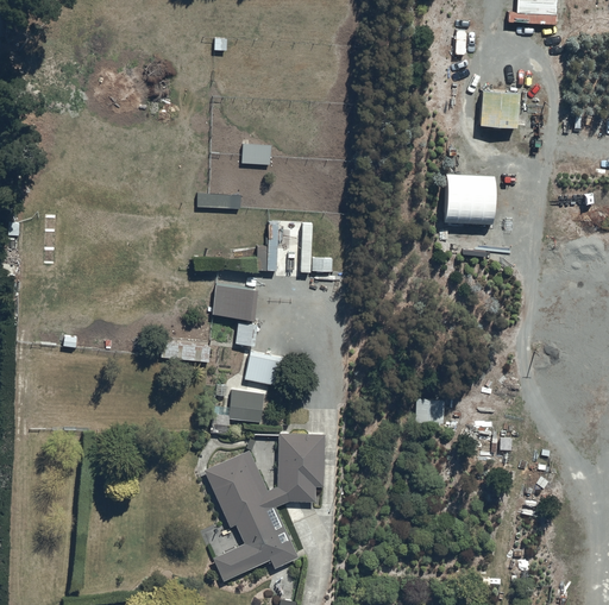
[(519,92),(482,90),(481,124),(518,126),(519,92)]
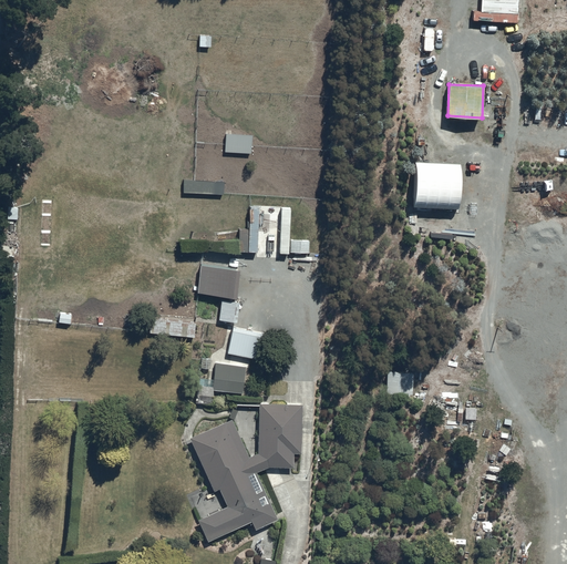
[(216,183),(184,181),(183,194),(215,195),(216,183)]
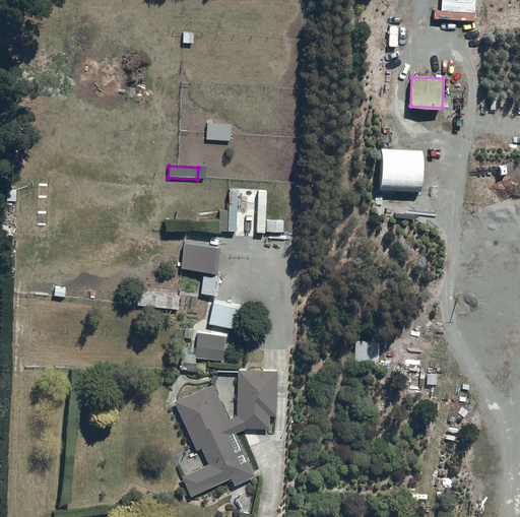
[(284,220),(267,219),(266,232),(284,233),(284,220)]
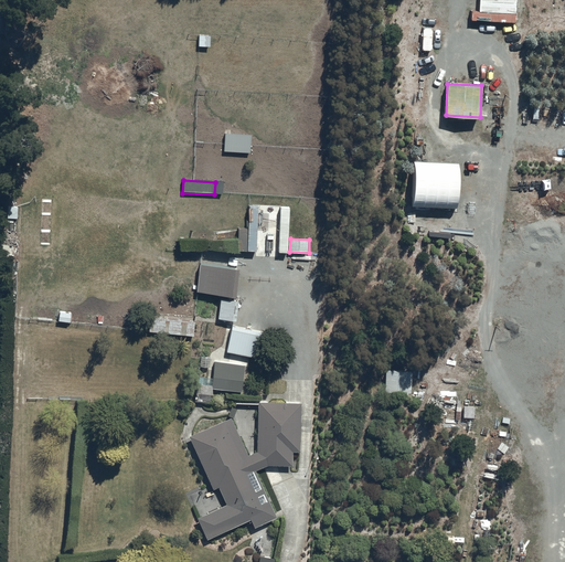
[(240,267),(200,263),(198,293),(236,296),(240,267)]
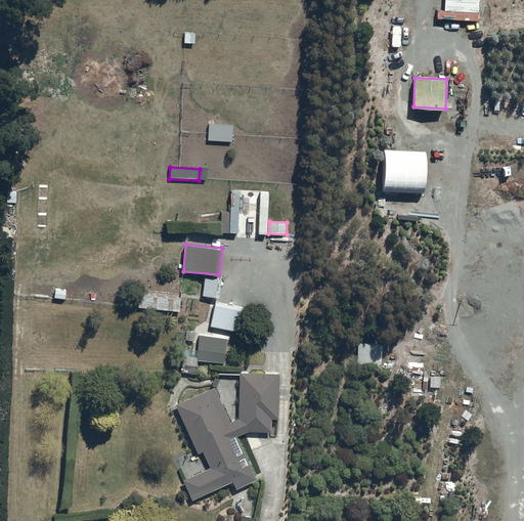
[(222,279),(205,277),(203,296),(219,298),(222,279)]
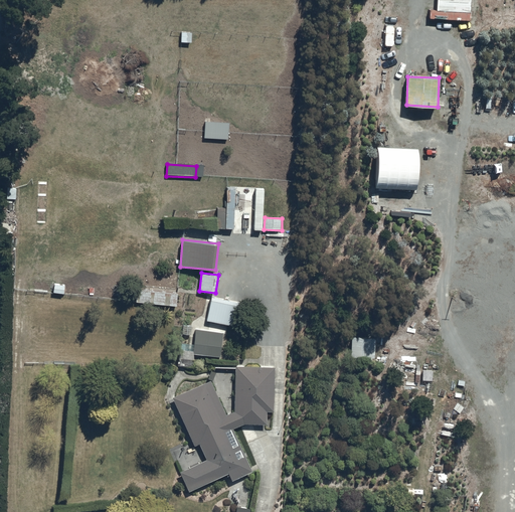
[(65,286),(53,285),(53,293),(64,294),(65,286)]
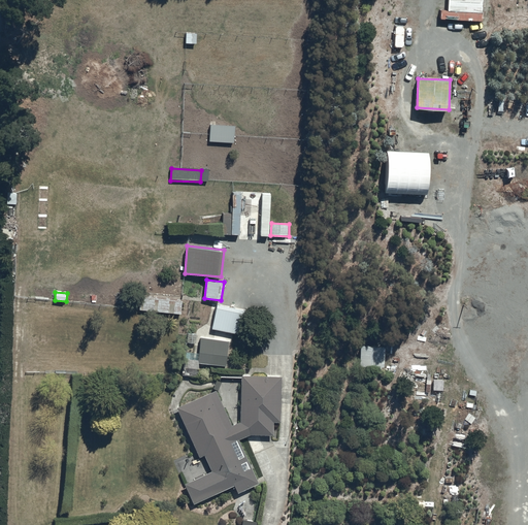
[(180,299),(139,296),(138,310),(179,314),(180,299)]
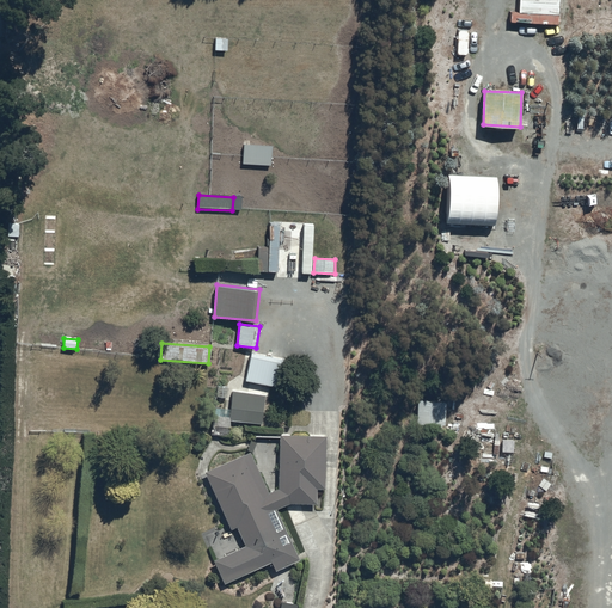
[(288,361),(251,352),(245,381),(282,388),(288,361)]
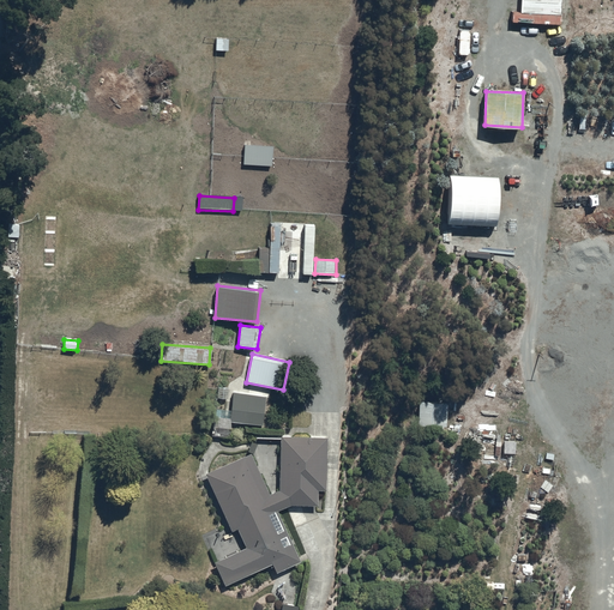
[(251,394),(234,392),(230,421),(215,418),(212,436),(229,438),(232,423),(247,426),(251,394)]
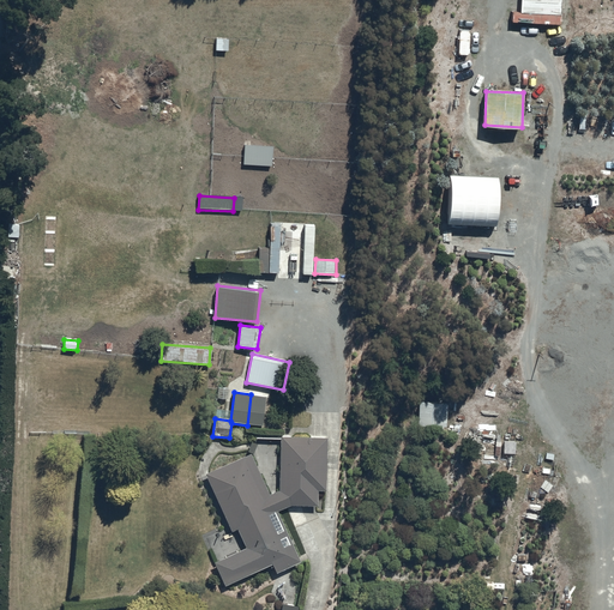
[(449,404),(420,403),(419,427),(447,428),(449,404)]
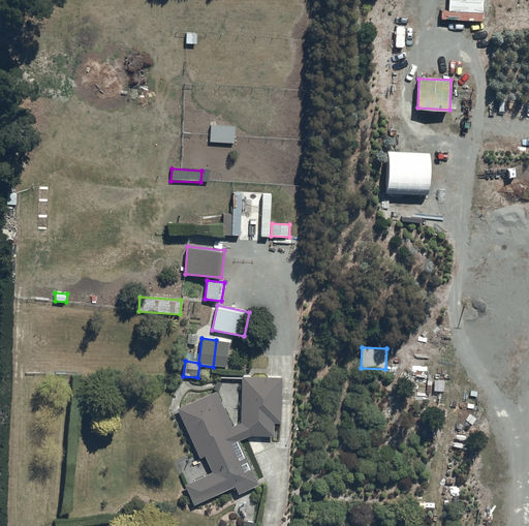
[(216,390),(176,407),(198,458),(204,456),(211,471),(184,484),(193,503),(234,486),(238,494),(259,484),(240,439),(250,435),(274,435),(274,422),(281,422),(281,376),(242,376),(242,422),(232,426),(216,390)]
